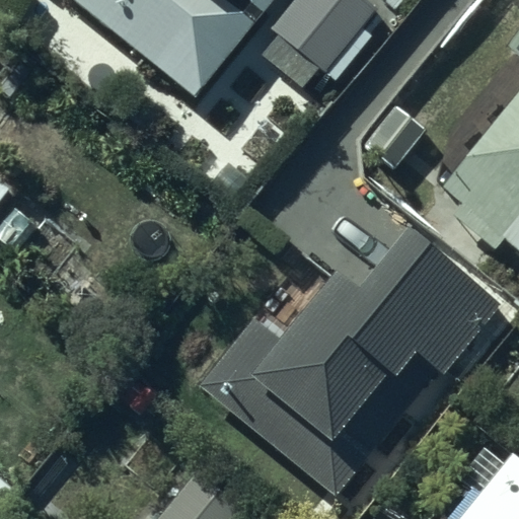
[(291,0),(62,0),(199,117),(291,0)]
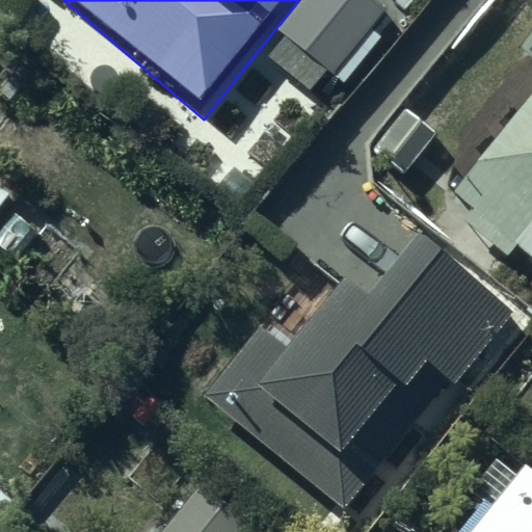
[(373,0),(301,0),(275,31),(343,85),(381,36),(373,30),(388,11),(373,0)]
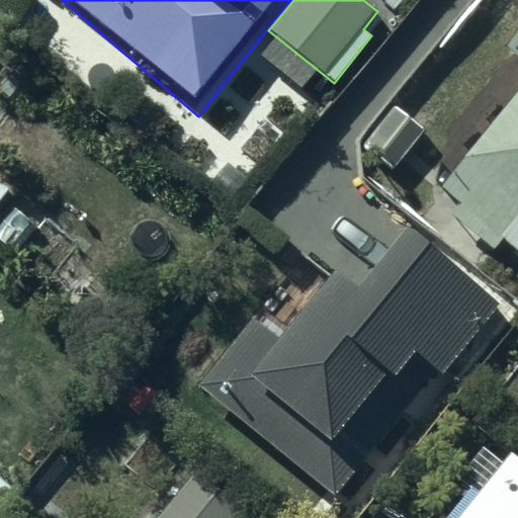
[(517,82),(517,104),(432,200),(517,276),(517,52),(503,69),(517,82)]
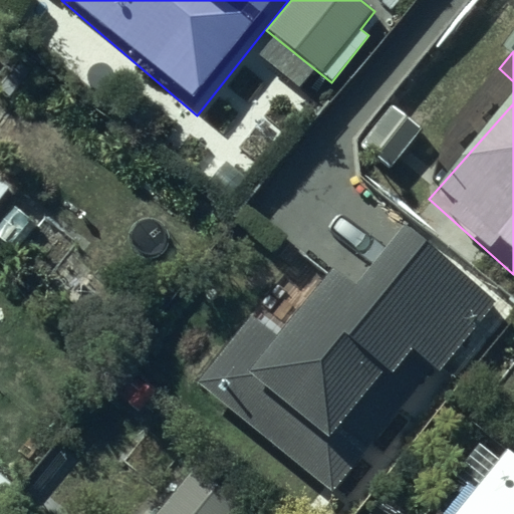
[(424,132),(392,106),(362,145),(395,169),(424,132)]
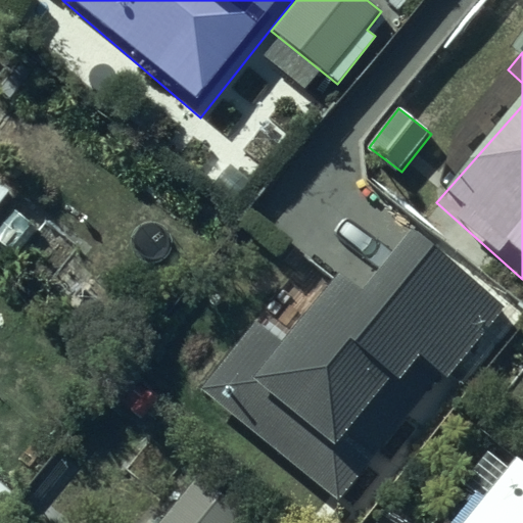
[(0,204),(12,188),(0,179),(0,204)]
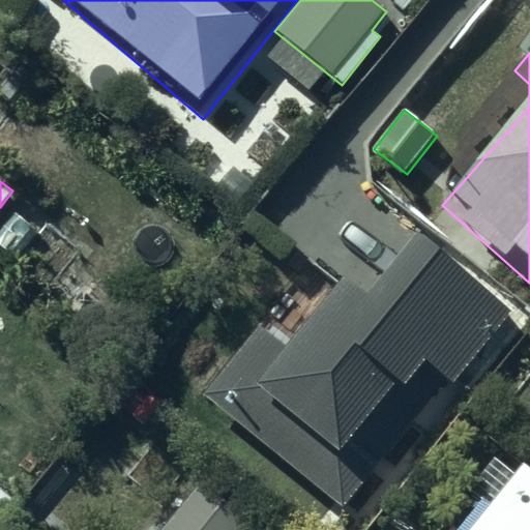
[(528,331),(412,237),(364,293),(343,274),(283,345),(261,326),(206,391),(341,505),(450,377),(473,395),(528,331)]
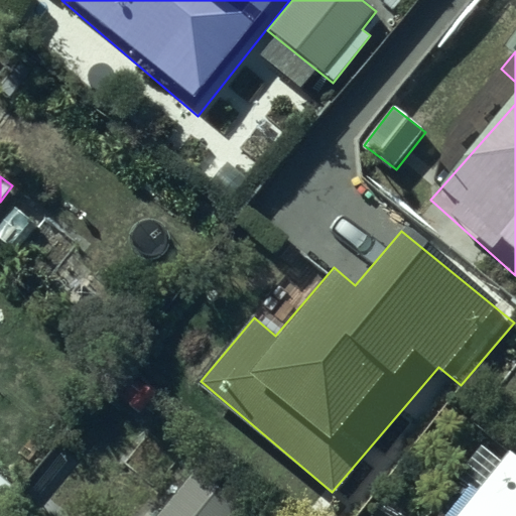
[(515,515),(515,453),(513,452),(457,515),(515,515)]
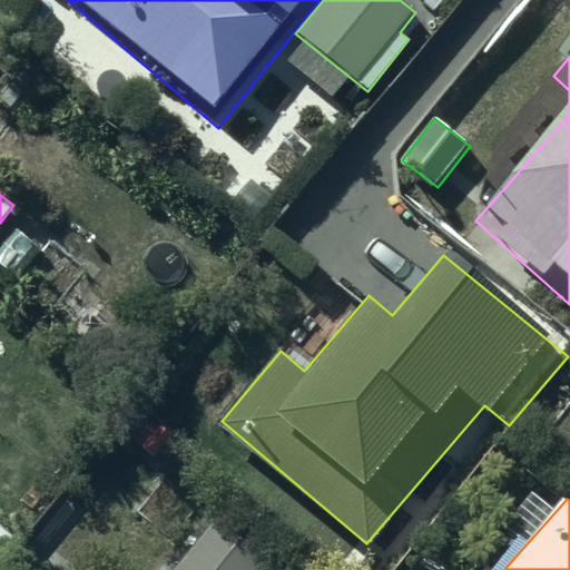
[(199,536),(168,569),(258,569),(267,561),(207,510),(192,529),(199,536)]
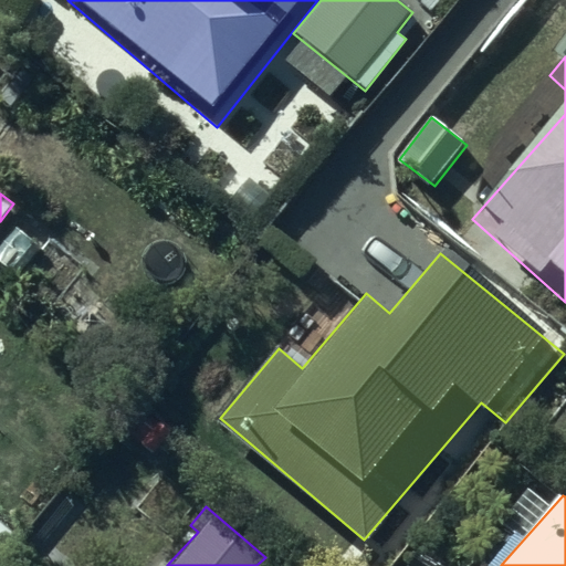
[(0,525),(0,565),(19,565),(31,552),(0,525)]
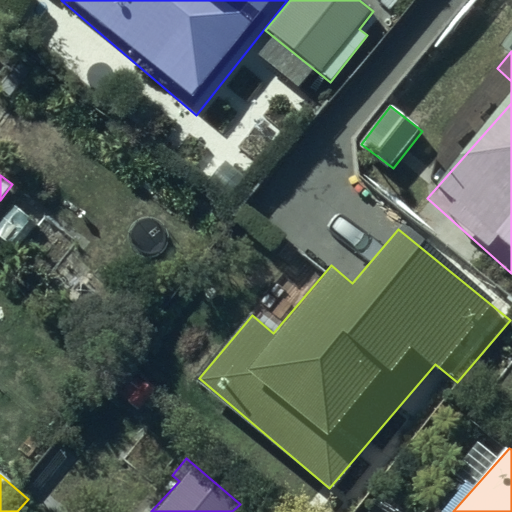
All buildings are outlined.
